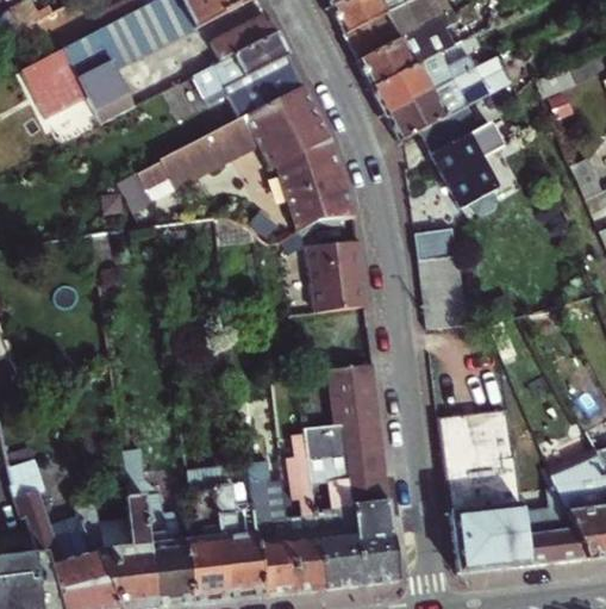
[(26,68),(43,105),(118,67),(250,0),(160,0),(116,23),(26,68)]
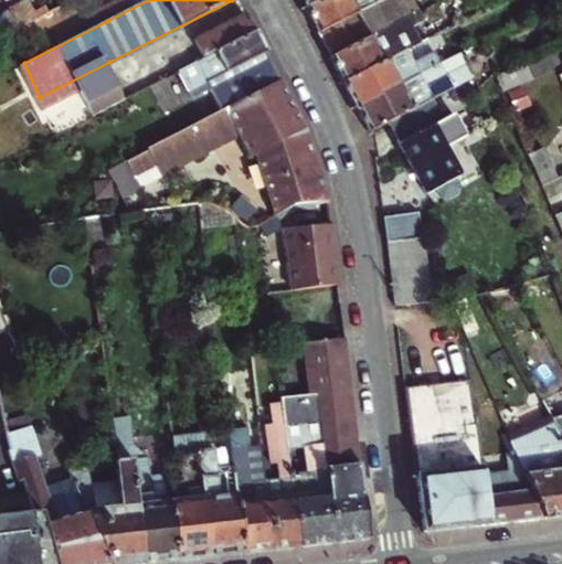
[(107,21),(148,0),(123,0),(103,10),(107,21)]
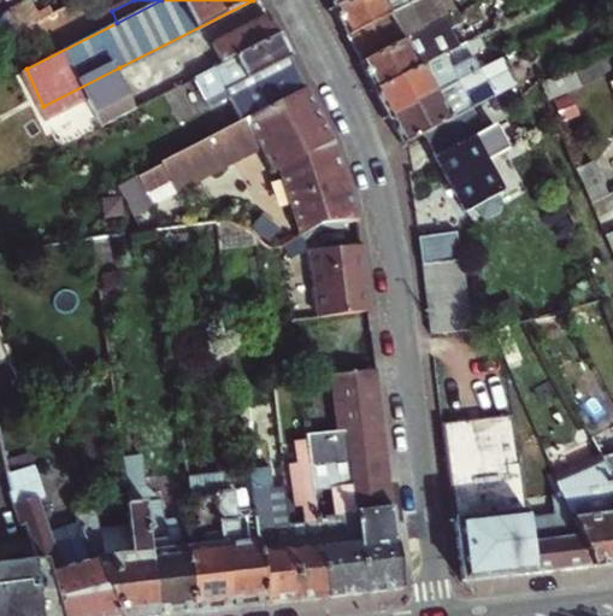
[(431,0),(351,0),(335,9),(349,35),(361,59),(406,36),(390,7),(405,0),(410,0),(414,10),(431,0)]
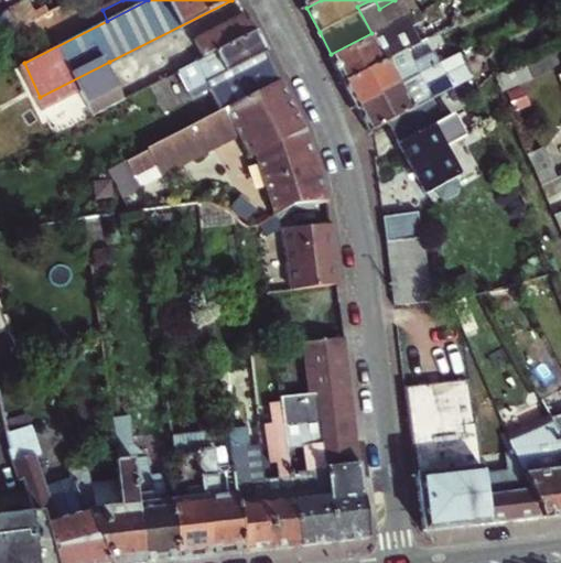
[(425,0),(395,0),(379,9),(375,0),(370,0),(357,7),(371,33),(412,11),(428,3),(425,0)]
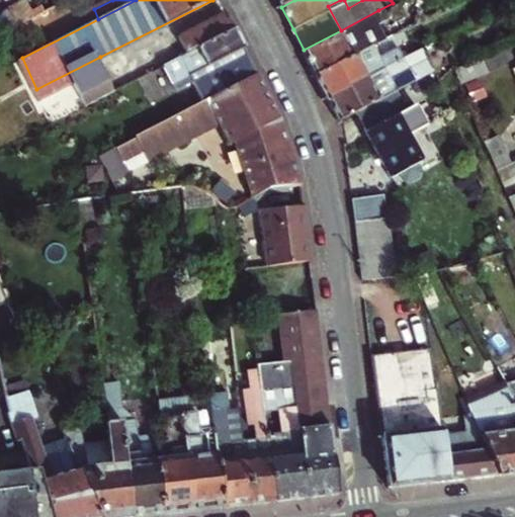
[(181,32),(189,49),(235,26),(227,9),(219,13),(181,32)]
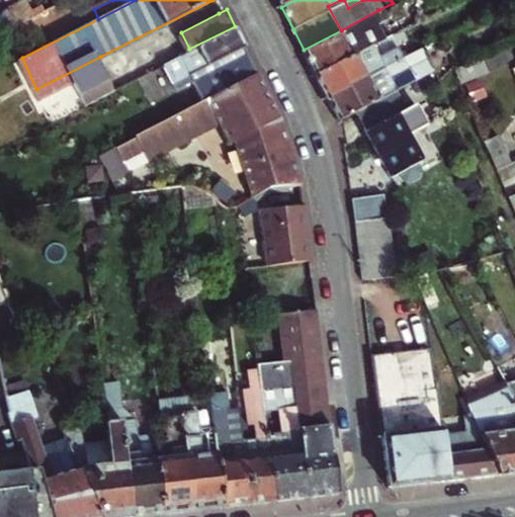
[(311,64),(316,73),(365,46),(376,40),(391,33),(378,10),(341,30),(304,50),(311,64)]
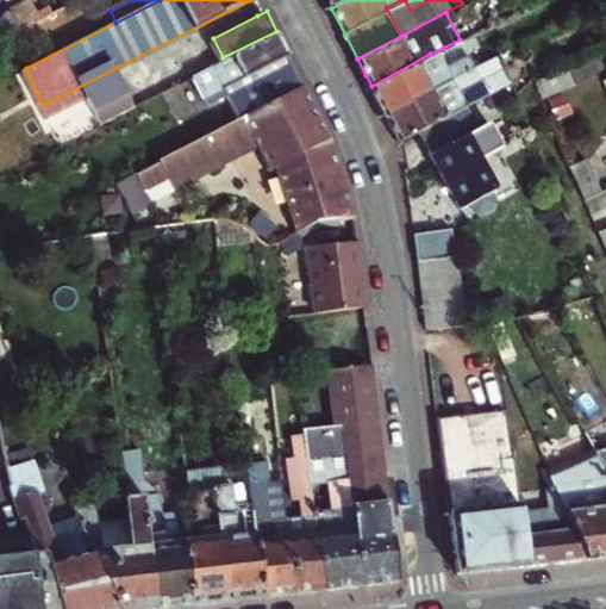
[(248,113),(304,85),(294,64),(285,47),(276,31),(223,57),(213,63),(200,69),(216,100),(236,91),(248,113)]
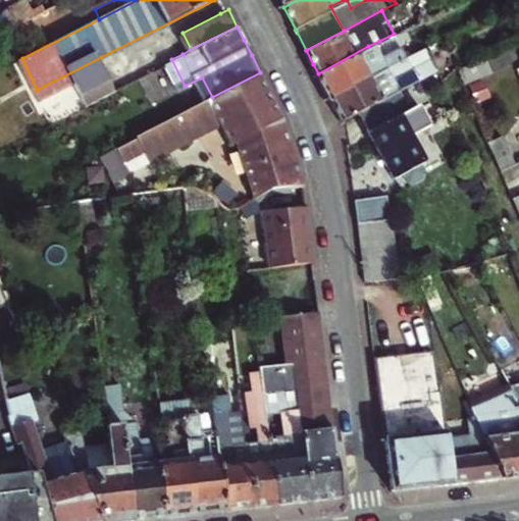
[(368,46),(318,73),(324,85),(329,96),(408,55),(402,44),(385,53),(379,41),(368,46)]
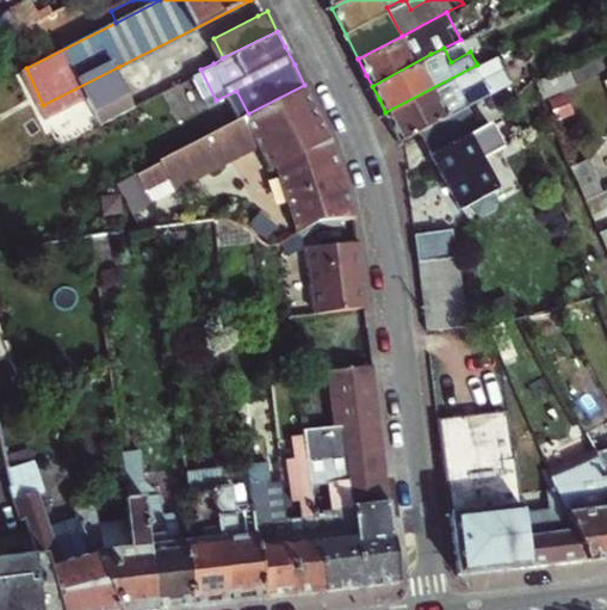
[(477,65),(385,112),(395,128),(401,140),(419,131),(465,106),(513,81),(499,54),(477,65)]
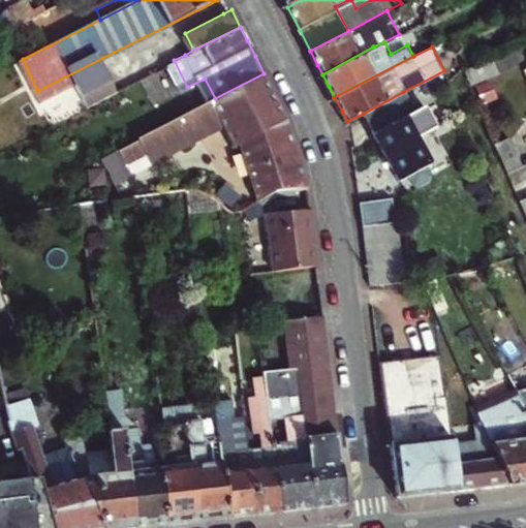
[(88,102),(117,89),(102,58),(37,91),(40,95),(76,79),(88,102)]
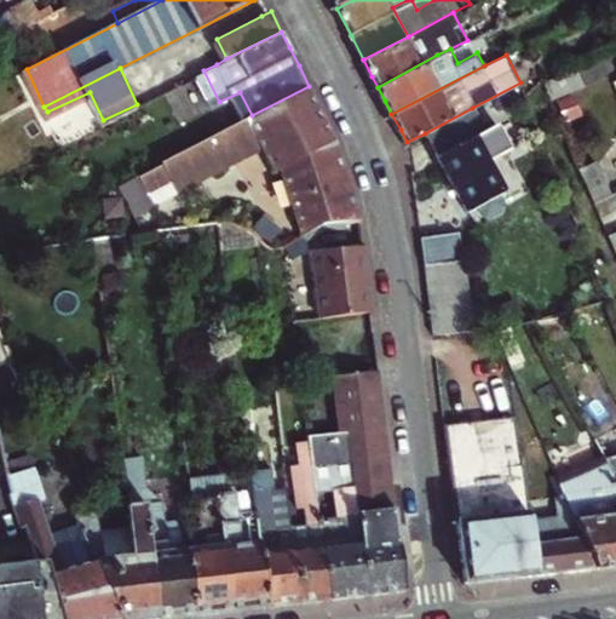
[(579,69),(546,84),(553,102),(558,99),(588,87),(579,69)]
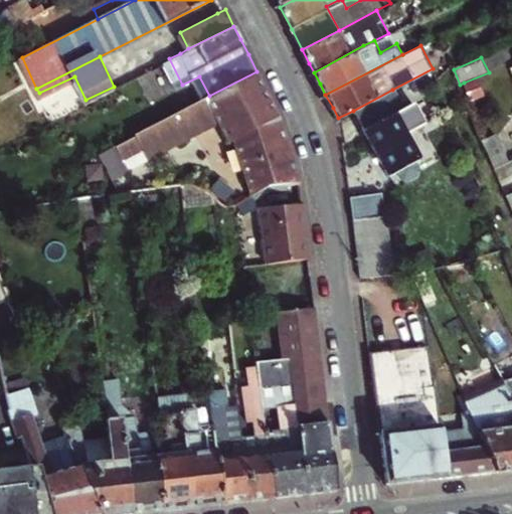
[(237,137),(279,115),(276,108),(268,93),(257,71),(209,96),(189,107),(198,126),(220,115),(233,139),(237,137)]
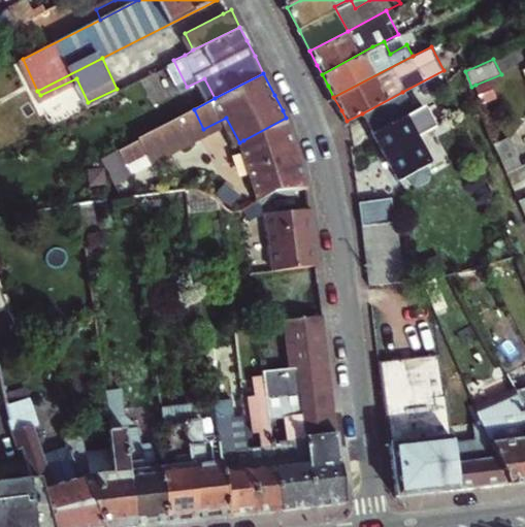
[(402,92),(362,113),(376,141),(398,182),(407,176),(412,185),(417,187),(426,182),(427,176),(423,168),(429,165),(415,139),(434,128),(423,106),(413,111),(402,92)]
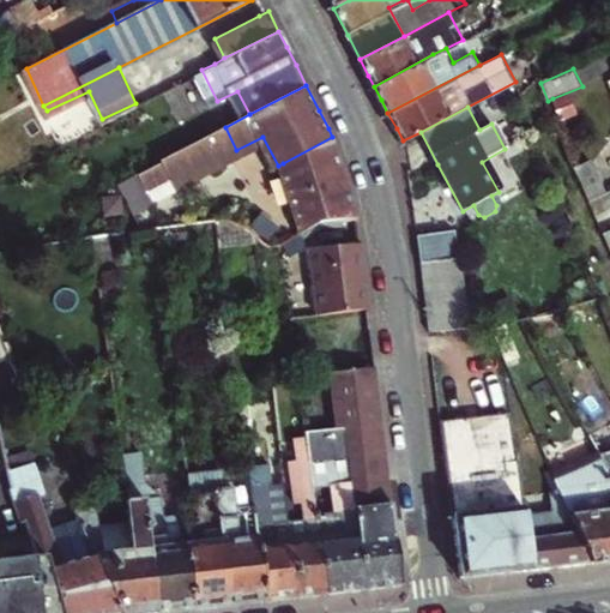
[(161,160),(116,184),(133,215),(155,203),(148,191),(170,179),(173,182),(236,150),(225,127),(182,150),(161,160)]
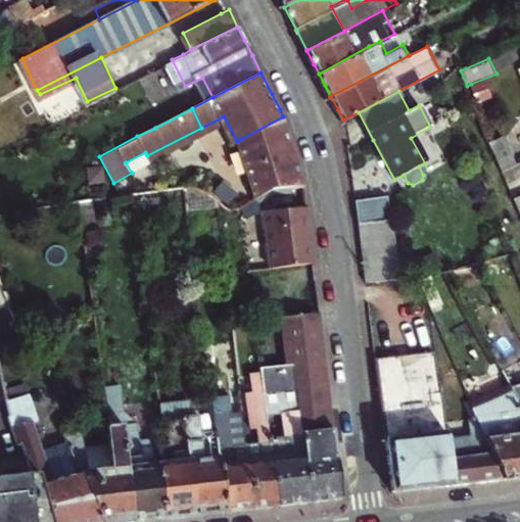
[(293,152),(283,116),(241,139),(242,147),(247,170),(251,188),(253,197),(269,187),(301,184),(293,152)]
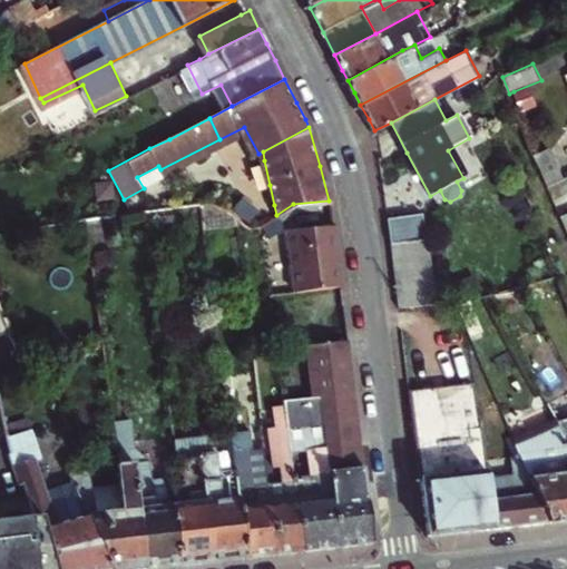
[(537,155),(550,186),(566,179),(553,148),(537,155)]
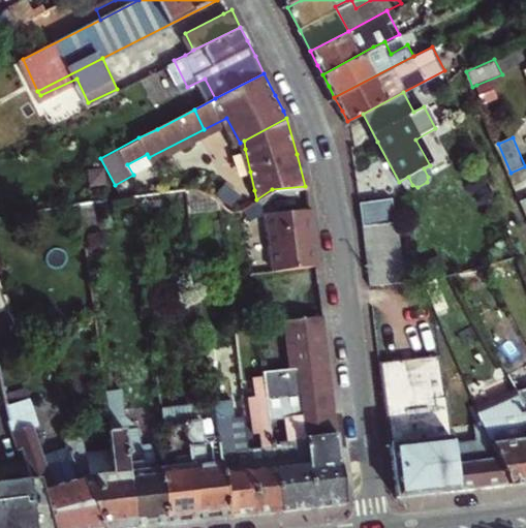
[(236,175),(250,172),(245,149),(230,152),(236,175)]
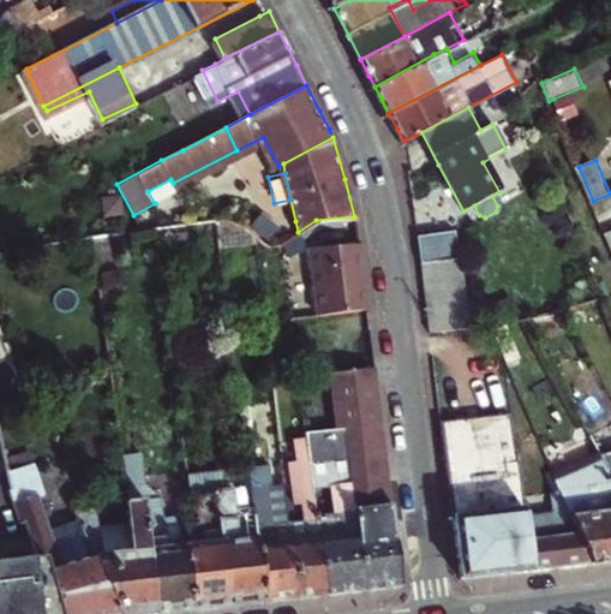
[(244,206),(237,225),(259,233),(267,215),(244,206)]
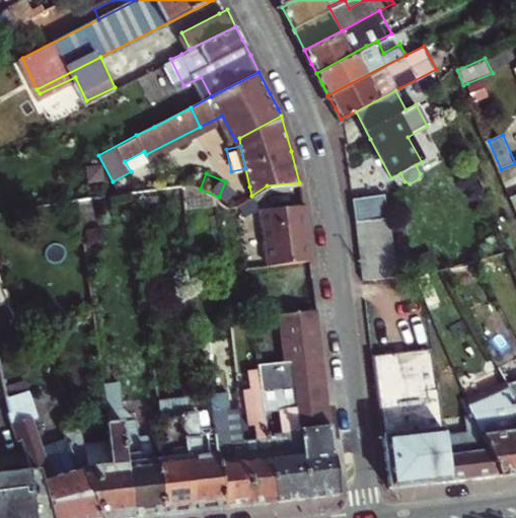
[(138,190),(131,191),(133,203),(167,199),(167,187),(138,190)]
